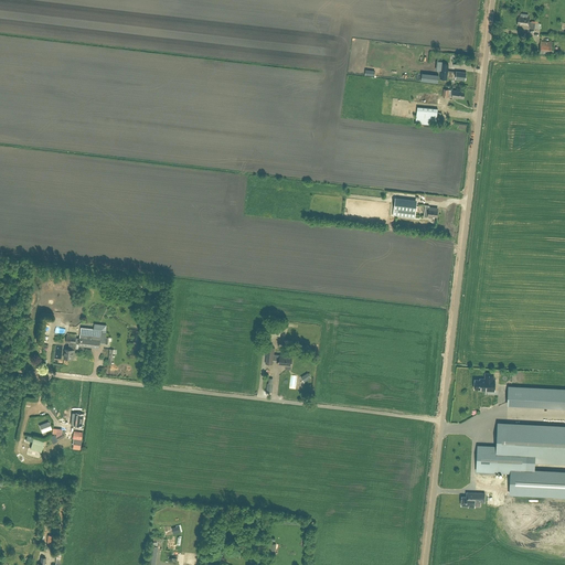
[(534,30),(535,24),(531,23),(529,22),(529,19),(518,18),(516,25),(531,27),(530,29),(534,30)]
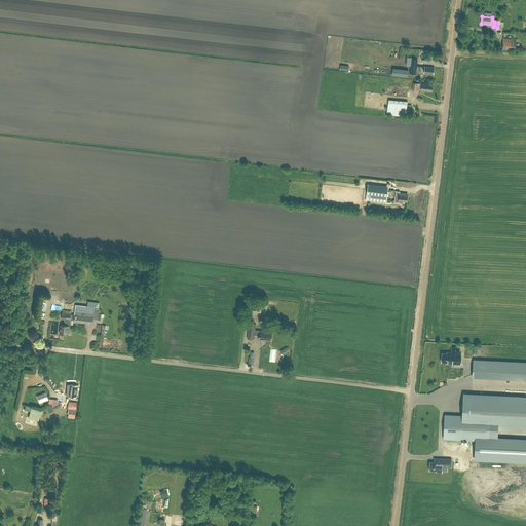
[(515,51),(516,39),(503,38),(502,50),(515,51)]
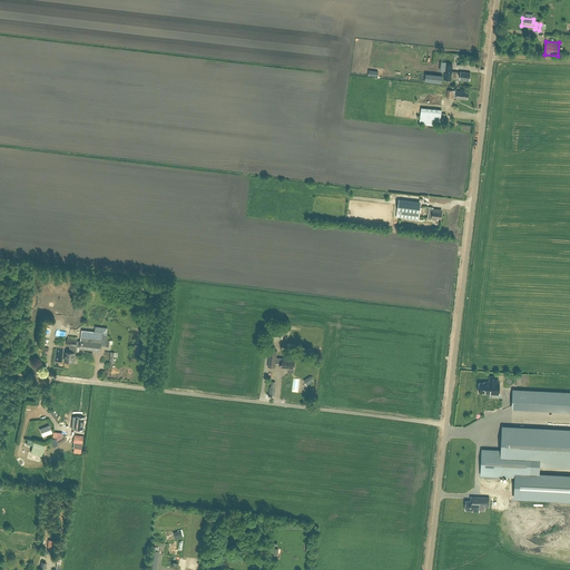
[(470,80),(470,74),(461,72),(452,71),(452,65),(446,65),(444,80),(451,80),(451,79),(459,79),(470,80)]
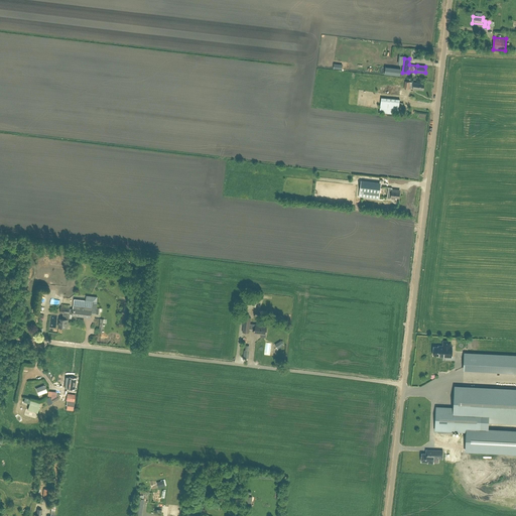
[(423,90),(424,84),(414,83),(410,82),(405,82),(404,89),(408,89),(414,89),(423,90)]
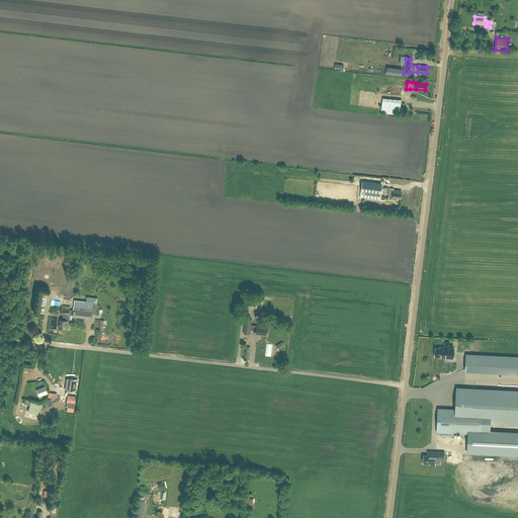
[(380,113),(399,115),(401,100),(382,98),(380,113)]
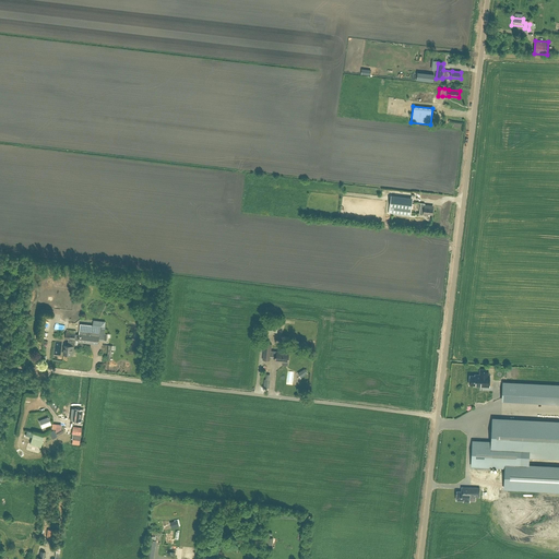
[(413,201),(402,200),(400,215),(411,216),(412,210),(413,201)]
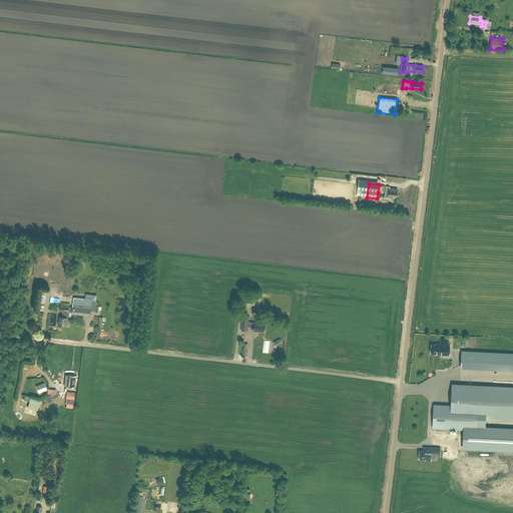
[(397,196),(398,190),(395,190),(395,188),(390,188),(390,186),(386,186),(385,197),(389,197),(389,195),(397,196)]
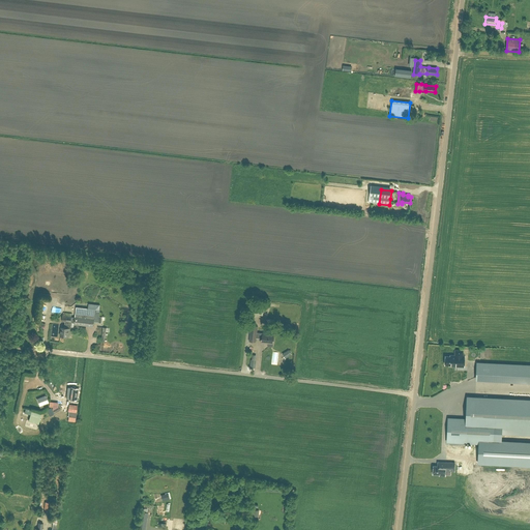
[(263,316),(263,310),(264,303),(255,302),(254,315),(259,315),(263,316)]
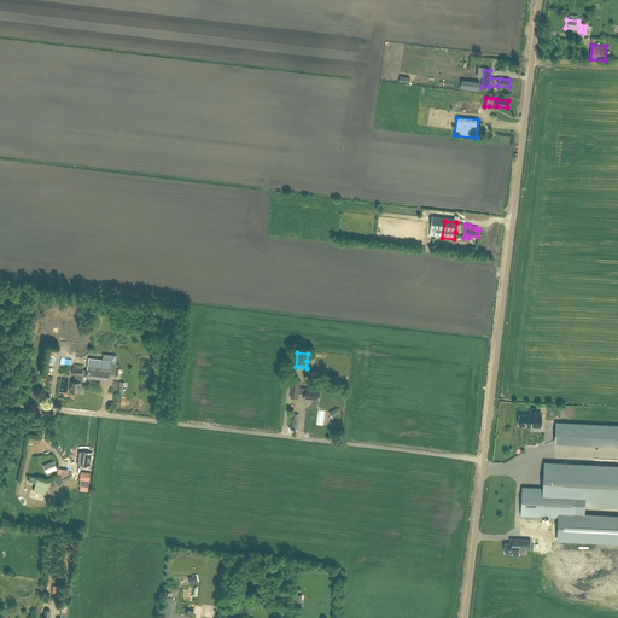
[(110,375),(111,361),(88,359),(86,378),(109,380),(110,375)]
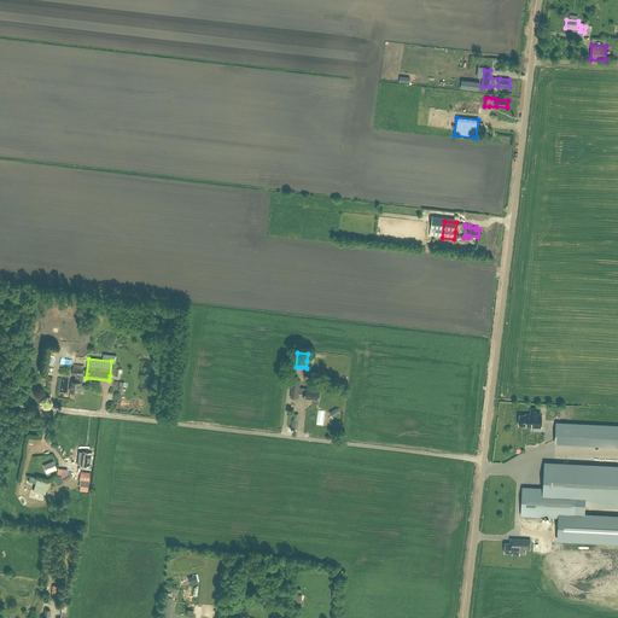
[(82,383),(83,375),(83,368),(73,367),(73,374),(77,375),(76,382),(71,382),(70,392),(80,392),(80,388),(81,388),(82,383)]
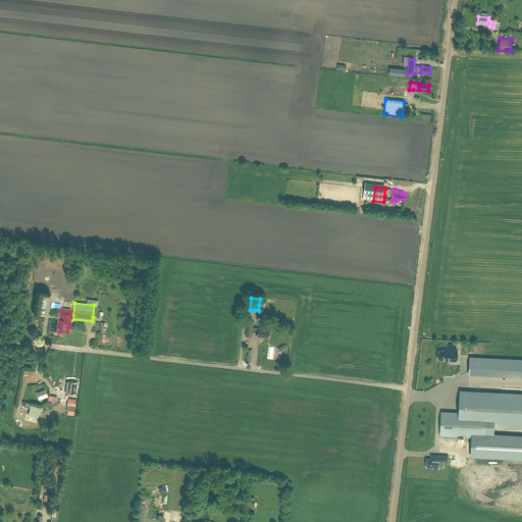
[(269,337),(270,329),(253,327),(254,321),(247,320),(246,335),(252,336),(252,332),(257,333),(256,337),(264,337),(263,340),(264,341),(268,342),(269,341),(269,337)]
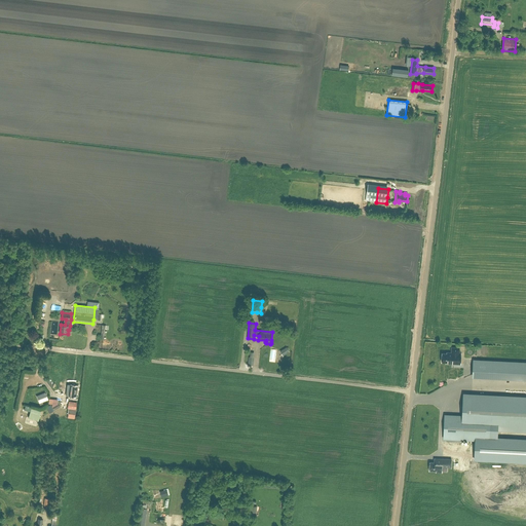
[(442,353),(442,362),(446,362),(446,363),(452,364),(456,364),(460,364),(460,360),(460,358),(461,353),(459,353),(459,348),(452,347),(451,352),(447,352),(447,353),(442,353)]
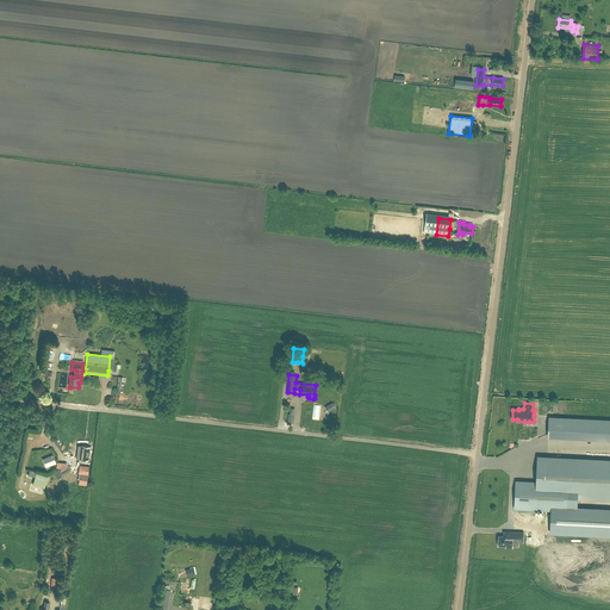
[(556,428),(555,434),(564,435),(565,418),(549,417),(548,427),(556,428)]
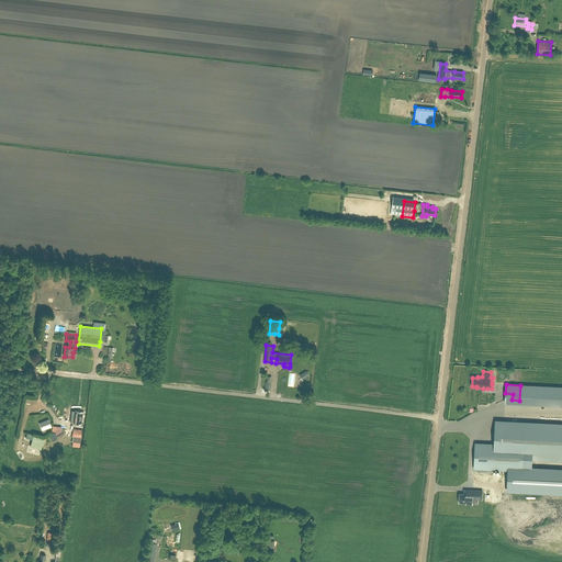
[(71,411),(70,423),(81,425),(82,412),(71,411)]
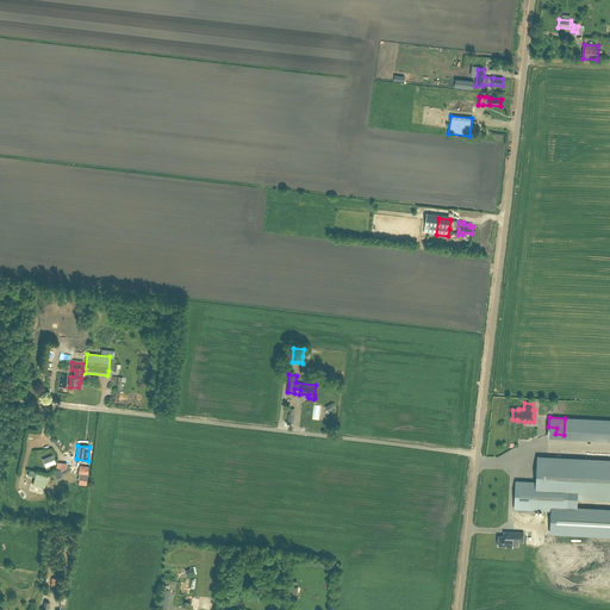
[(516,481),(515,502),(515,503),(516,504),(516,505),(517,505),(517,506),(518,506),(520,508),(521,509),(522,509),(552,510),(551,534),(609,535),(609,509),(577,509),(577,499),(609,500),(609,460),(537,458),(536,483),(516,481)]
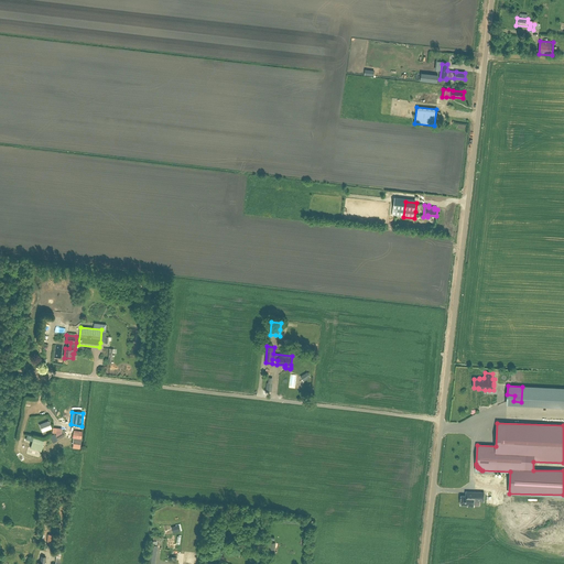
[(73,437),(74,437),(73,443),(72,447),(79,448),(80,444),(80,442),(82,438),(82,431),(74,430),(72,437),(73,437)]
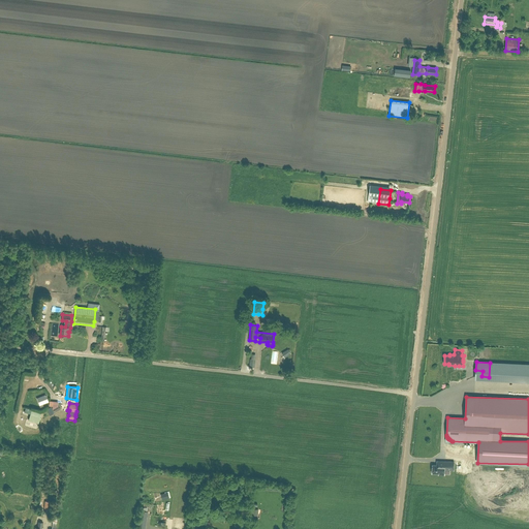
[(36,424),(38,415),(28,412),(27,417),(29,418),(29,422),(36,424)]
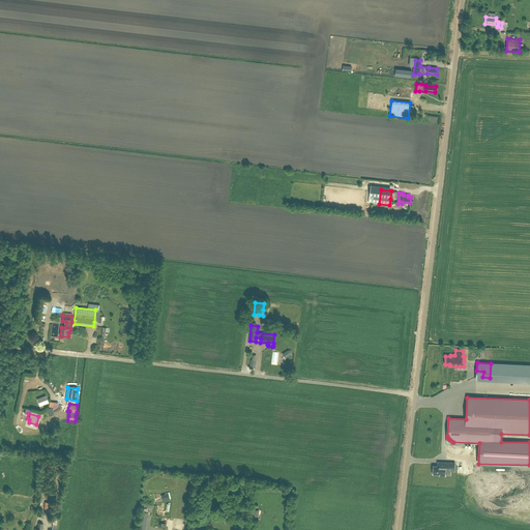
[(445,471),(450,471),(454,471),(454,463),(438,462),(438,466),(434,466),(433,466),(433,474),(439,474),(439,475),(445,476),(445,471)]
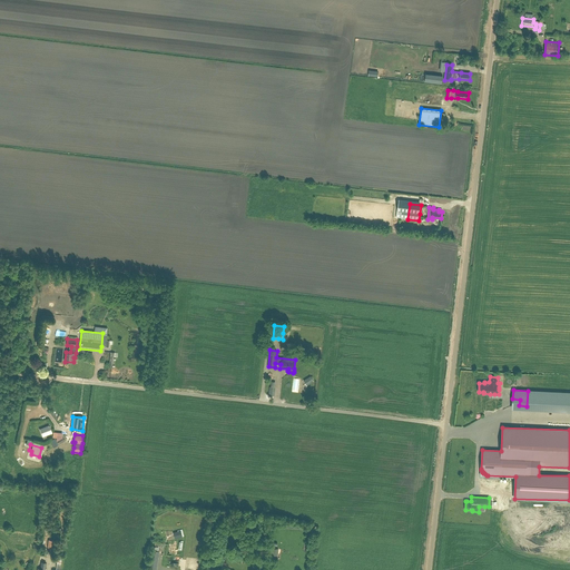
[(157,569),(159,551),(151,550),(148,569),(157,569)]
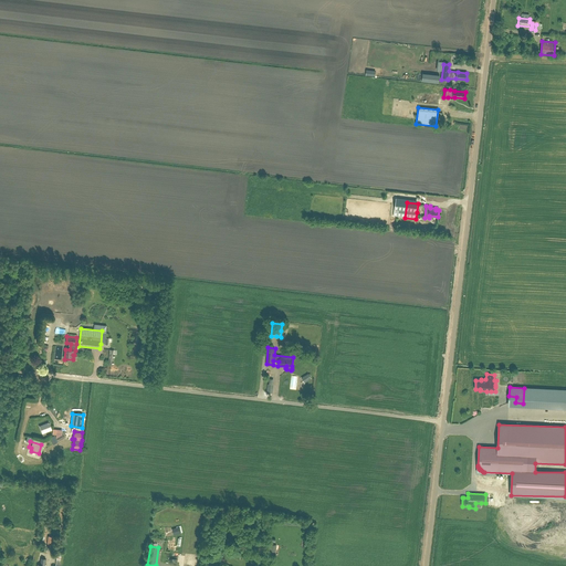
[(51,557),(54,558),(56,558),(55,565),(59,565),(60,565),(61,558),(61,554),(52,553),(51,557)]
